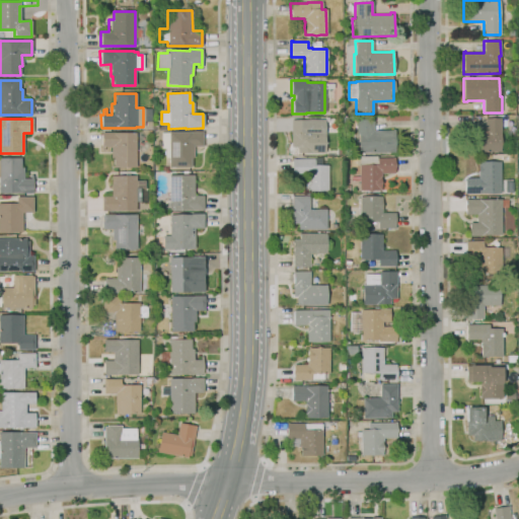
[(471,152),(471,132),(486,131),(485,119),(500,119),(500,133),(500,151),(471,152)]
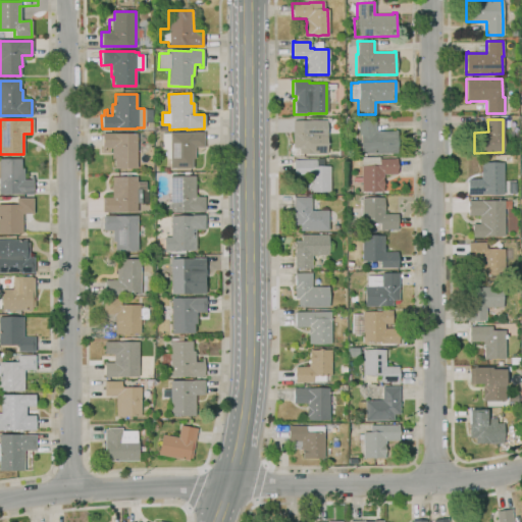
[(326,154),(299,154),(299,149),(292,149),(292,120),(309,120),(326,120),(326,154)]
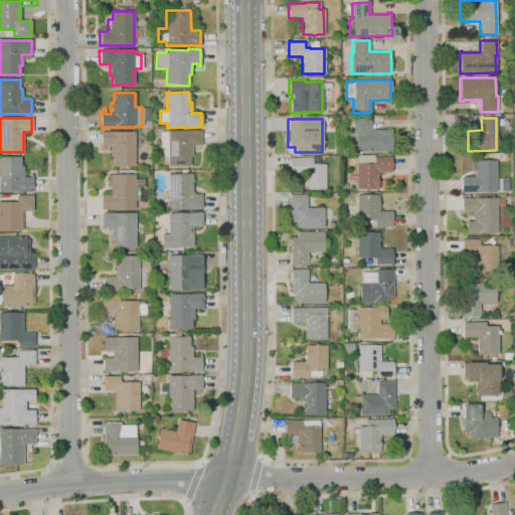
[(392,151),(355,151),(355,148),(350,148),(350,133),(353,133),(353,122),(351,122),(351,119),(370,119),(370,130),(388,130),(388,129),(392,129),(392,151)]
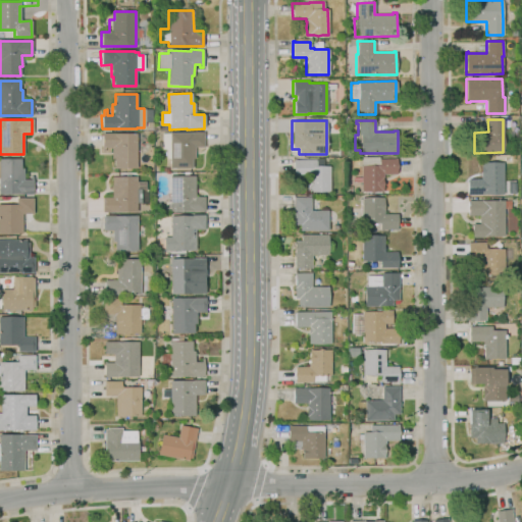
[(136,168),(113,168),(113,159),(111,159),(111,148),(103,148),(103,151),(101,151),(101,133),(114,133),(114,134),(136,133),(136,168)]
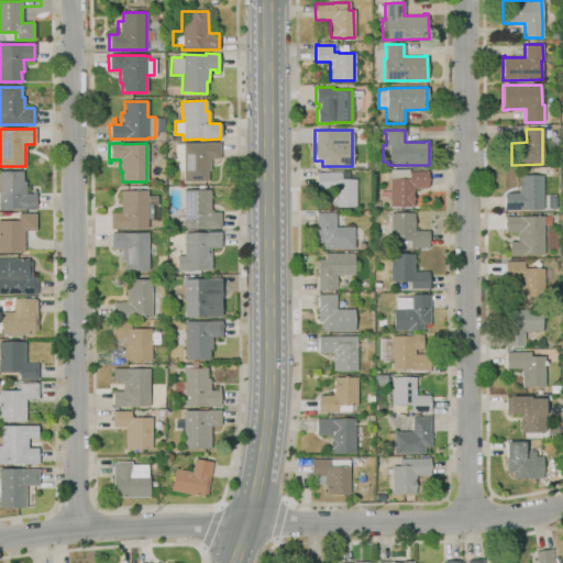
[(207,181),(183,181),(183,170),(178,170),(178,162),(174,162),(174,159),(169,159),(169,153),(174,153),(174,144),(181,144),(181,143),(219,143),(220,158),(210,158),(210,172),(207,172),(207,181)]
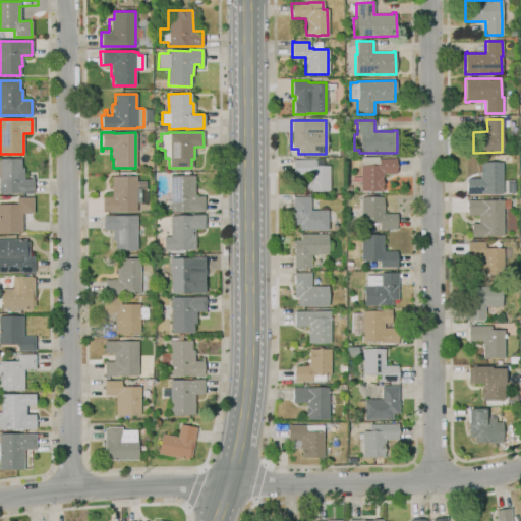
[(366,191),(360,191),(360,166),(360,157),(378,157),(378,159),(393,159),(393,158),(396,158),(396,163),(396,166),(396,169),(396,173),(382,174),(382,177),(382,180),(383,184),(382,187),(382,191),(377,191),(370,192),(366,191)]
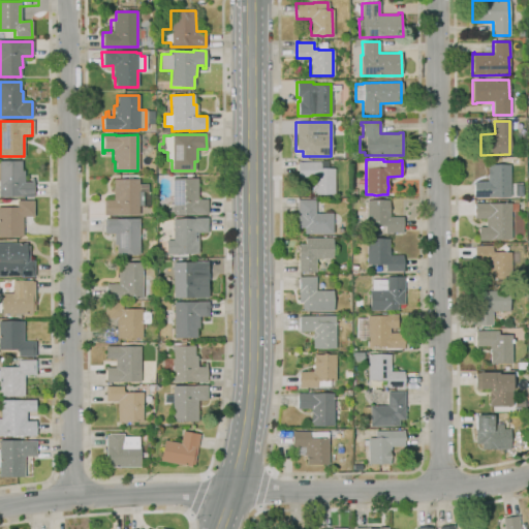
[(0,196),(0,160),(20,160),(21,170),(24,170),(24,182),(30,182),(30,178),(32,178),(33,196),(0,196)]
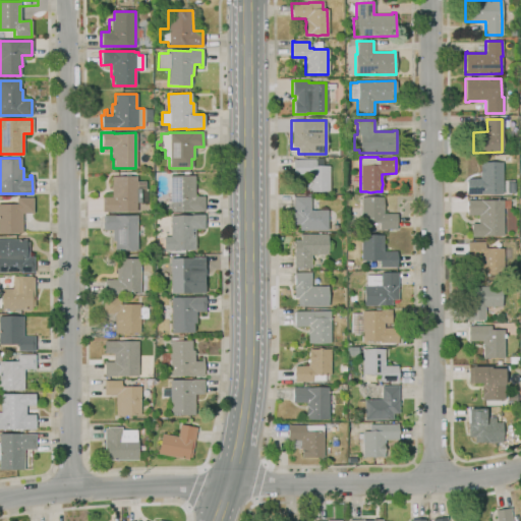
[(306,190),(305,175),(293,176),(292,159),(294,159),(294,160),(315,159),(322,159),(322,166),(328,166),(329,190),(306,190)]
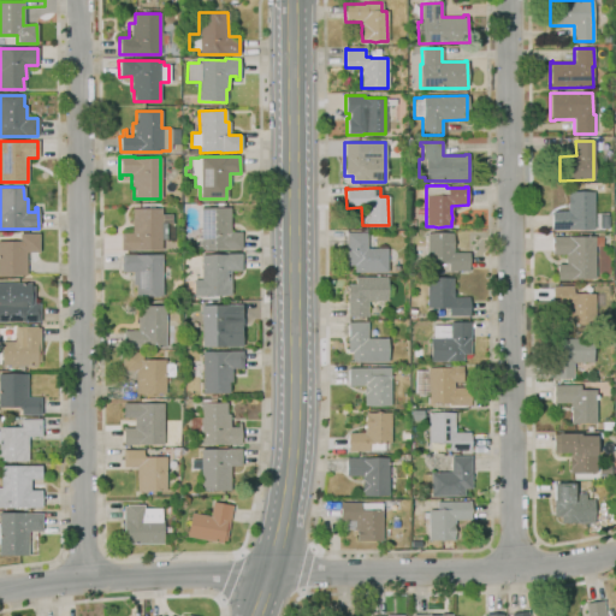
[(570,229),(570,230),(551,230),(551,212),(567,212),(567,209),(567,195),(567,193),(593,191),(593,229),(570,229)]
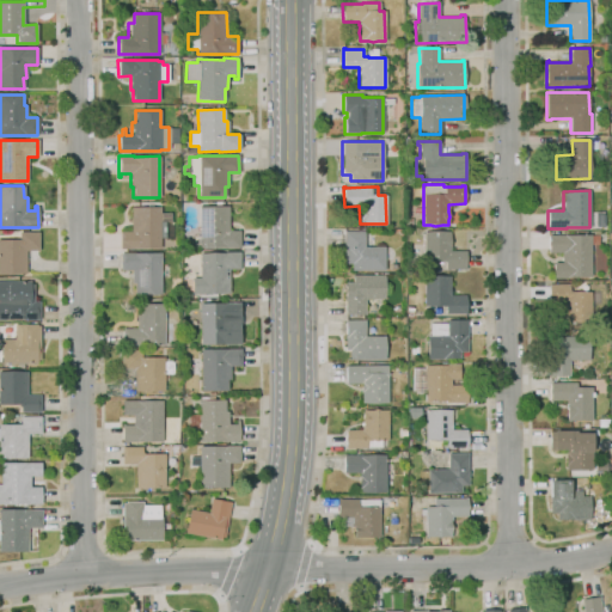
[(160,249),(120,249),(120,232),(130,232),(130,207),(147,207),(147,206),(153,206),(153,207),(160,207),(160,213),(171,213),(171,237),(165,237),(165,238),(160,238),(160,249)]
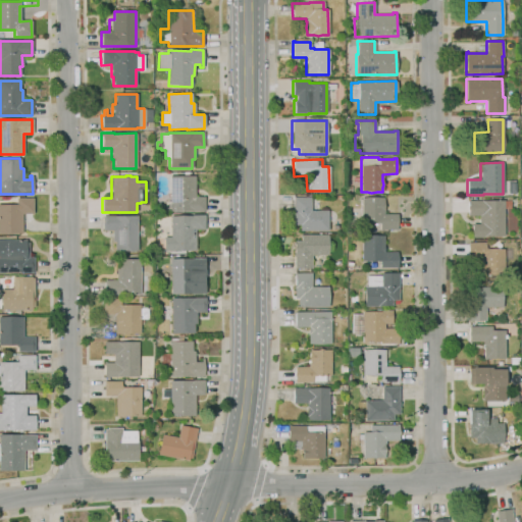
[(204,211),(169,212),(169,176),(195,176),(195,196),(204,196),(204,211)]
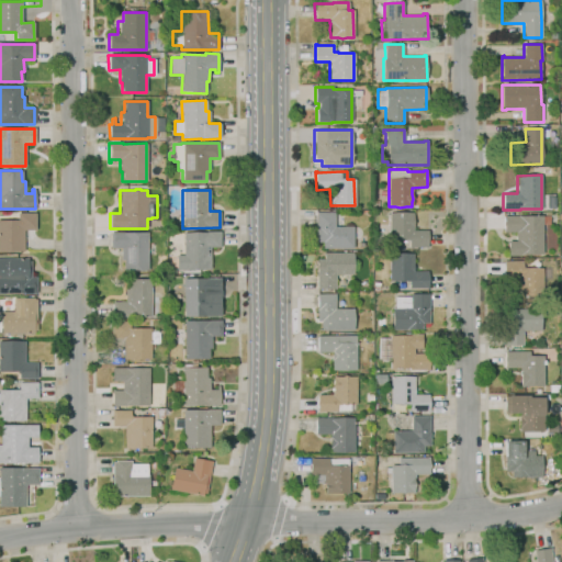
[(323,248),(323,242),(315,242),(315,212),(334,212),(334,227),(352,227),(352,247),(323,248)]
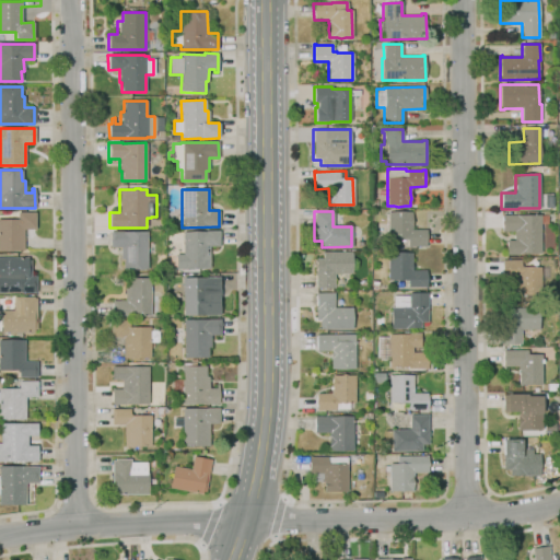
[(426,246),(407,246),(407,240),(387,240),(387,211),(411,212),(411,229),(426,229),(426,246)]
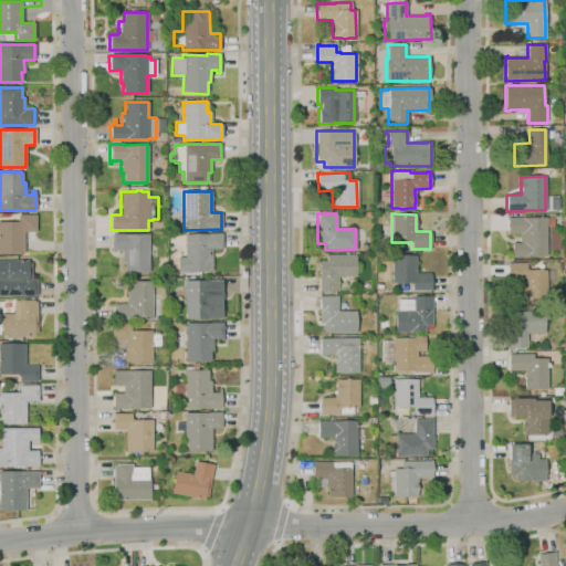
[(0,253),(0,222),(18,222),(18,216),(35,215),(35,232),(23,232),(23,253),(0,253)]
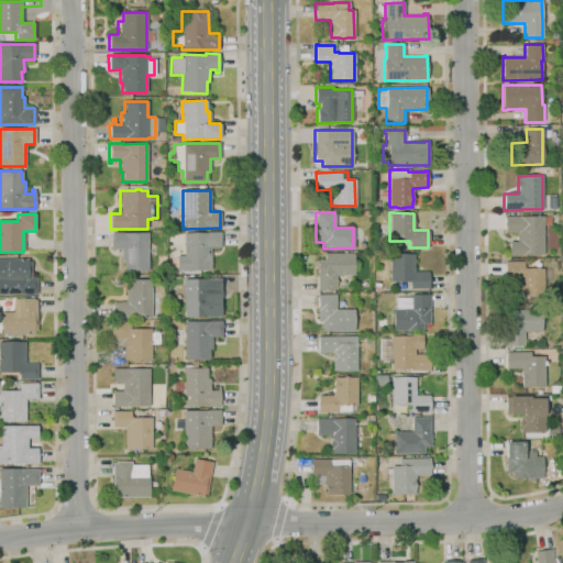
[(543,256),(508,256),(508,242),(516,242),(516,232),(505,233),(504,217),(543,217),(550,217),(550,224),(543,224),(543,256)]
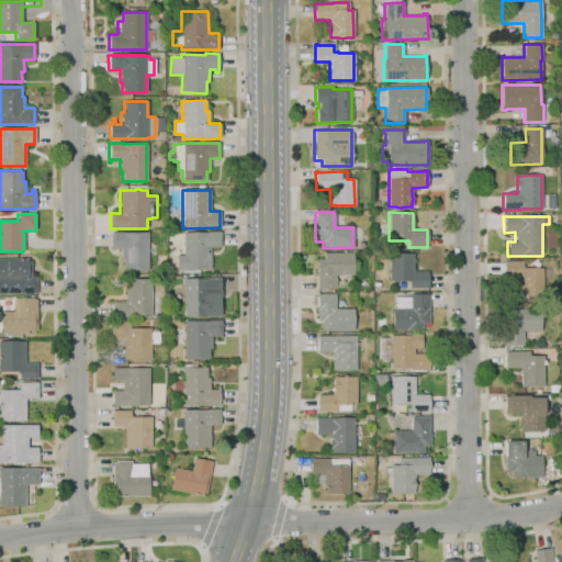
[(184,270),(184,269),(176,269),(176,256),(183,256),(182,233),(205,233),(205,232),(220,232),(220,247),(210,248),(210,270),(184,270)]
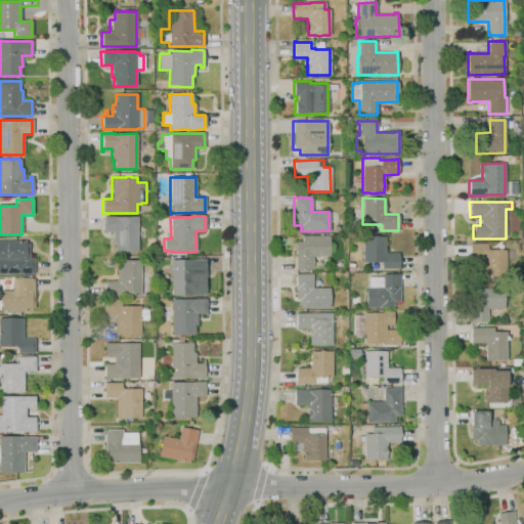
[(125,255),(121,256),(121,253),(116,253),(116,243),(113,243),(113,231),(103,232),(102,217),(114,217),(137,217),(137,226),(144,226),(144,233),(137,233),(137,253),(125,253),(125,255)]
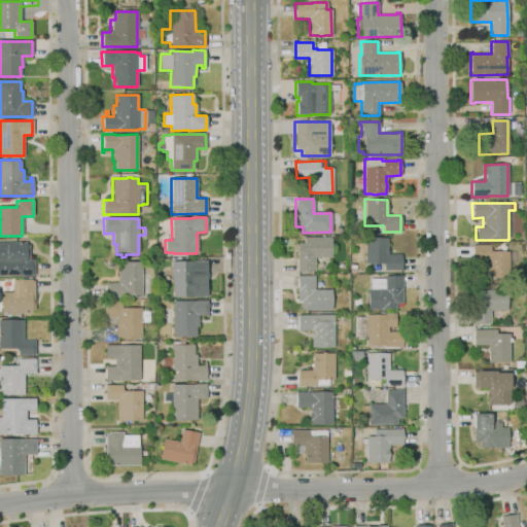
[(314,271),(296,271),(296,243),(303,243),(303,237),(330,237),(330,257),(314,257),(314,271)]
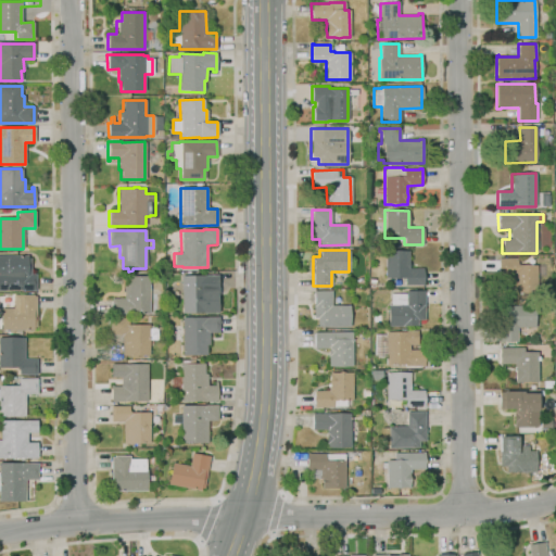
[(420,286),(420,285),(404,286),(404,279),(384,279),(384,251),(408,251),(408,268),(422,268),(422,286),(420,286)]
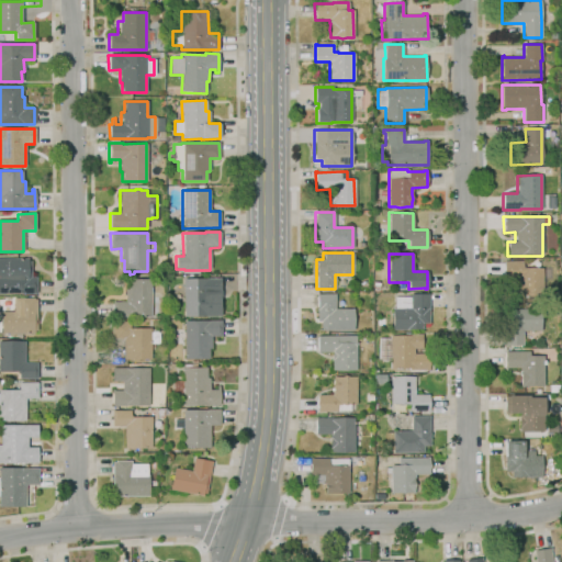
[(36,294),(18,294),(18,292),(4,292),(4,281),(0,281),(0,258),(27,258),(27,261),(31,261),(31,277),(36,277),(36,294)]
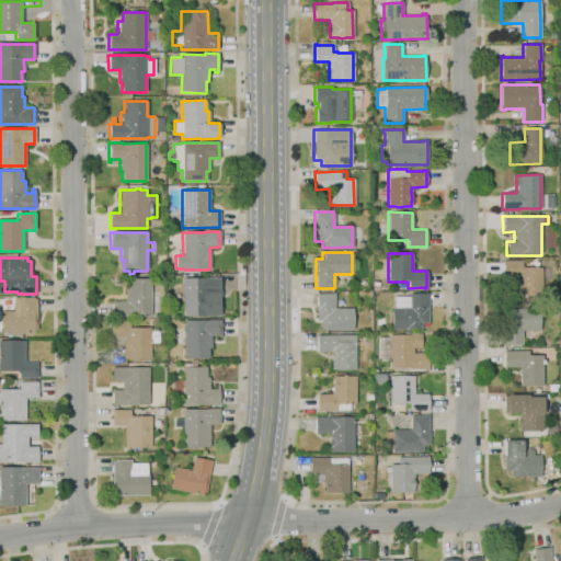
[(541,295),(517,295),(517,277),(502,277),(502,260),(514,260),(517,260),(522,260),(522,267),(541,267),(541,295)]
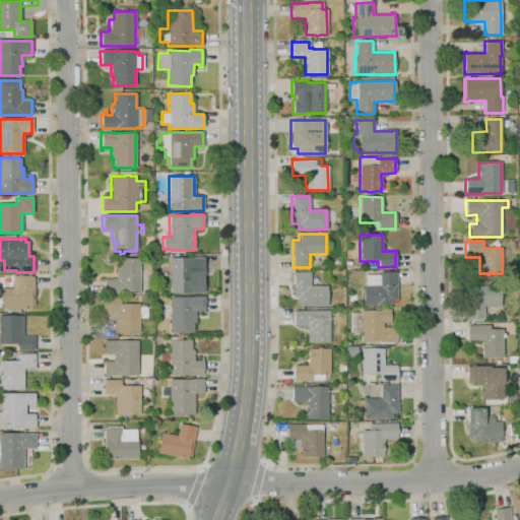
[(170,294),(169,258),(192,258),(191,257),(203,257),(204,272),(194,272),(194,283),(192,283),(192,293),(170,294)]
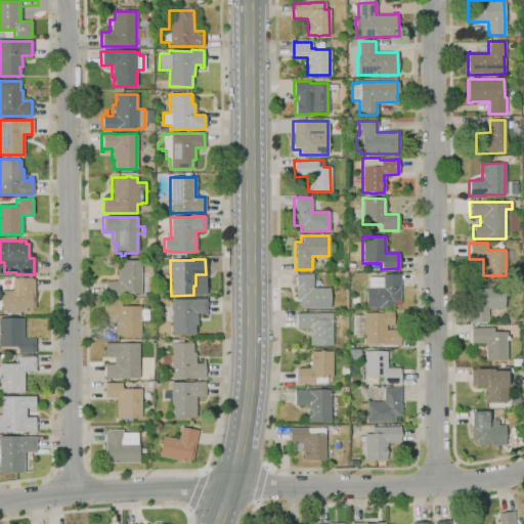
[(140,296),(104,296),(104,281),(116,280),(116,269),(119,269),(119,261),(140,260),(140,296)]
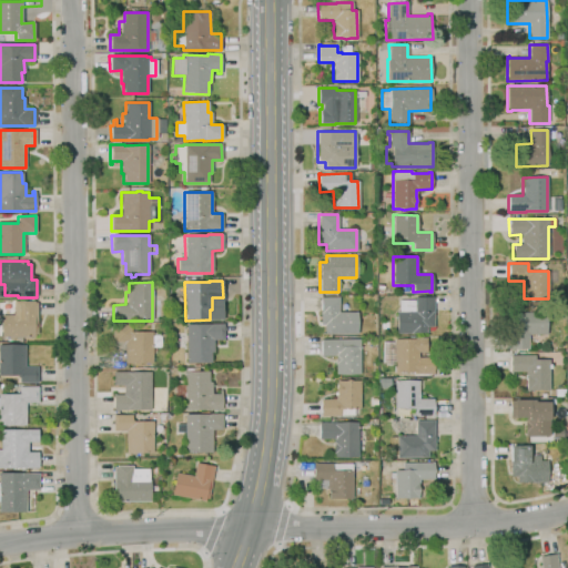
[(409,334),(409,333),(396,333),(396,311),(398,311),(398,300),(414,300),(414,297),(433,296),(433,326),(426,327),(426,334),(409,334)]
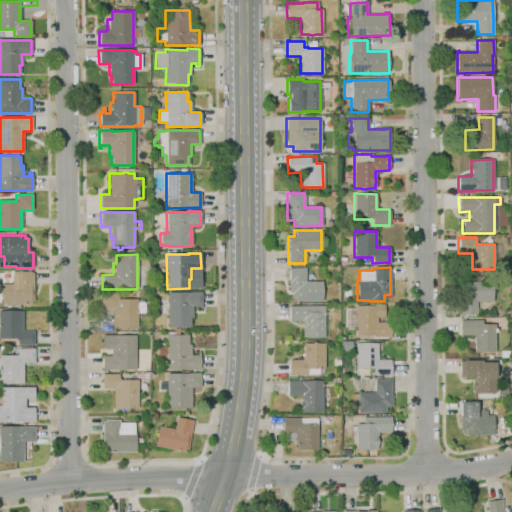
[(321,301),(292,301),(292,293),(289,293),(288,293),(288,280),(289,280),(289,268),(305,268),(305,281),(321,281),(321,301)]
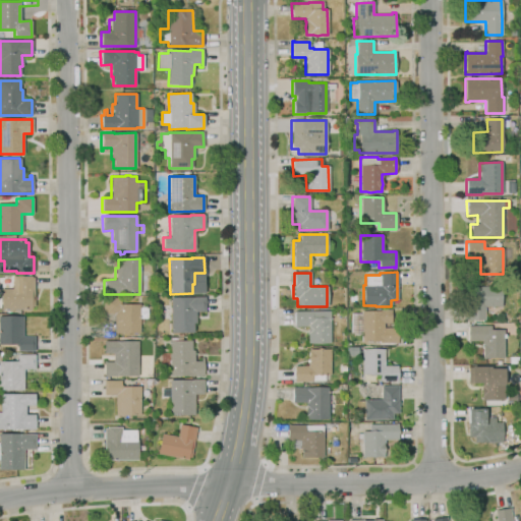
[(1,309),(0,289),(3,289),(2,281),(16,281),(16,276),(31,276),(31,277),(34,277),(34,306),(32,306),(32,308),(1,309)]
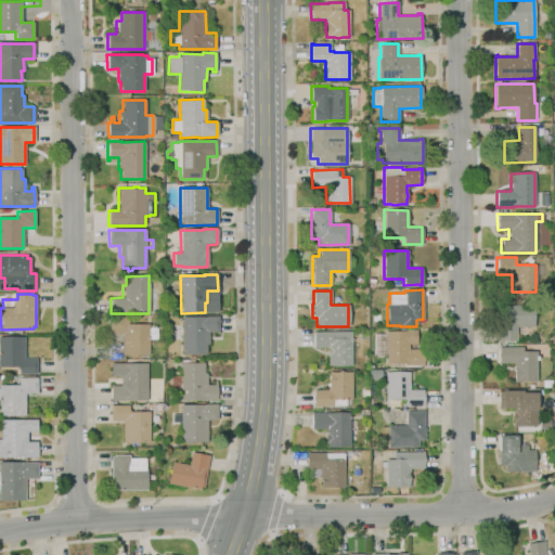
[(498,340),(497,305),(533,305),(533,326),(515,326),(515,340),(498,340)]
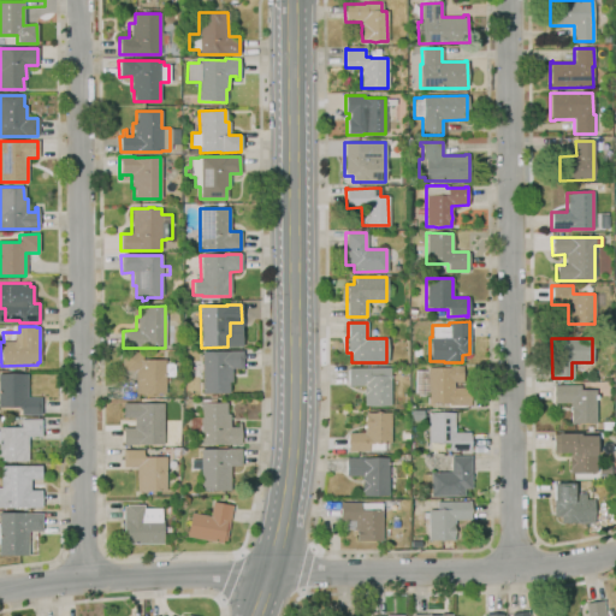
[(165,394),(135,394),(135,371),(122,371),(122,353),(143,351),(143,360),(164,360),(164,367),(165,367),(165,361),(176,361),(176,367),(173,367),(173,375),(165,375),(165,394)]
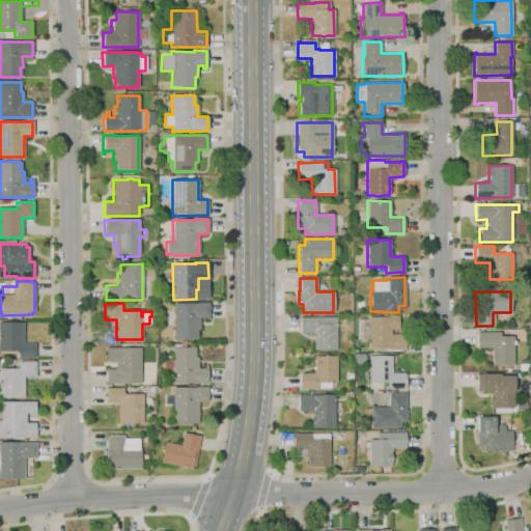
[(174,339),(173,303),(208,303),(208,317),(199,317),(199,330),(196,330),(197,338),(174,339)]
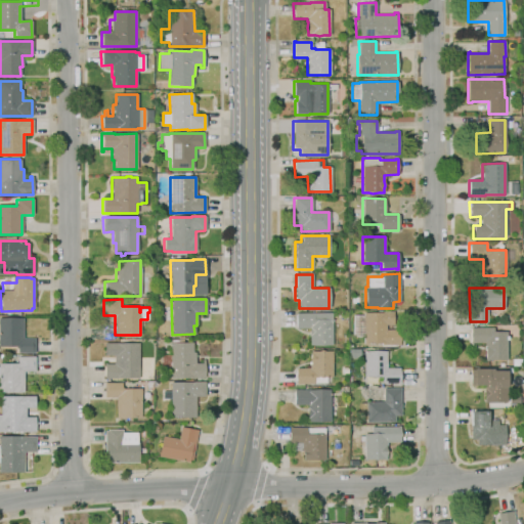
[(399,344),(381,345),(381,343),(363,343),(363,337),(353,337),(353,315),(362,315),(362,313),(382,313),(382,311),(393,311),(393,325),(386,325),(386,330),(399,330),(399,344)]
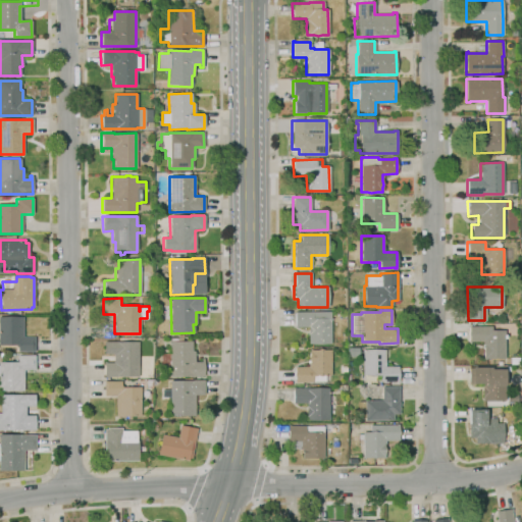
[(330,345),(308,345),(308,327),(295,327),(295,312),(330,312),(330,345)]
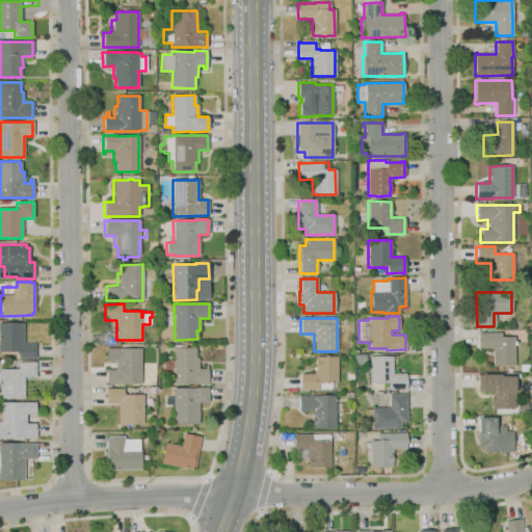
[(34,358),(18,358),(18,354),(15,351),(0,351),(0,323),(23,323),(23,343),(34,343),(34,358)]
